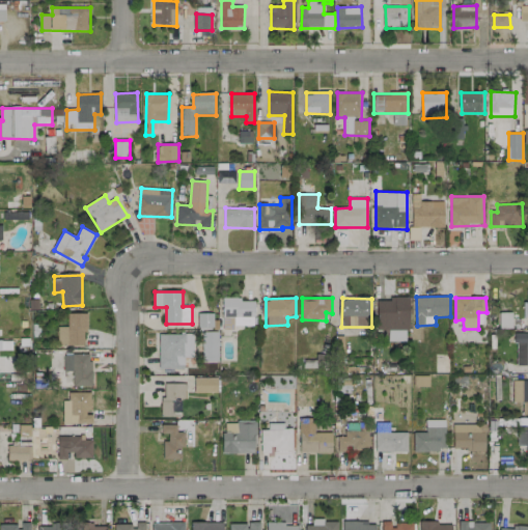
[(223,330),(235,330),(235,327),(255,327),(255,299),(224,299),(223,330)]
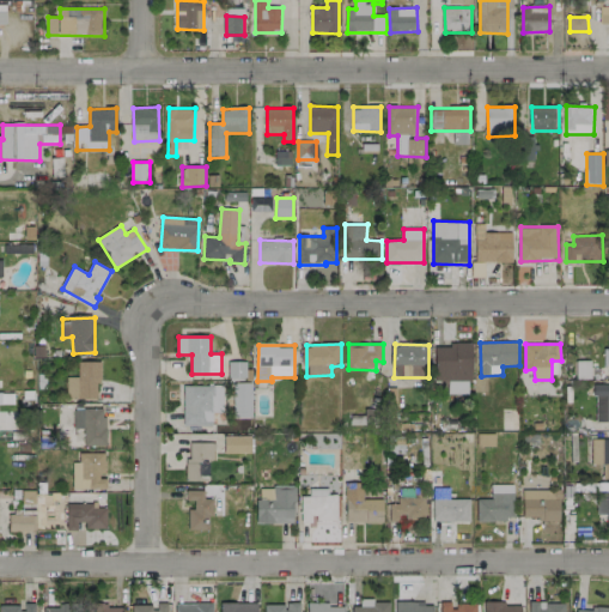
[(473,345),(436,345),(437,382),(449,381),(450,394),(474,394),(473,345)]
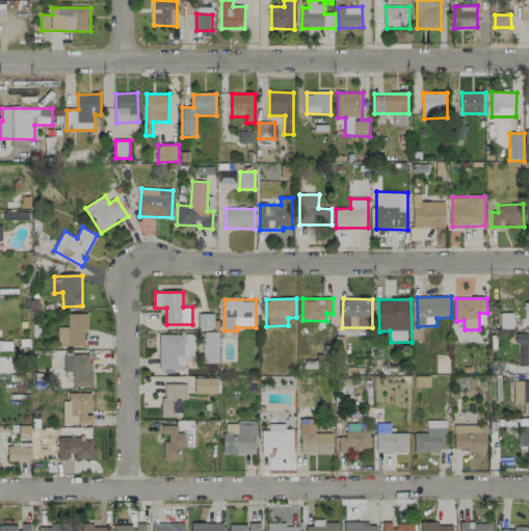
[(59,346),(87,347),(87,315),(70,314),(70,327),(59,327),(59,346)]
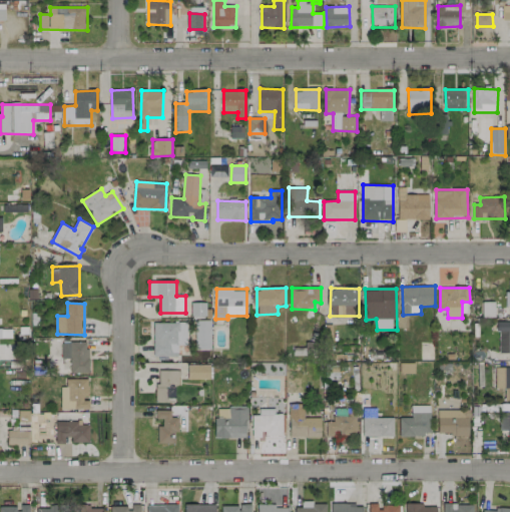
[(207,303),(192,303),(192,318),(208,317),(207,303)]
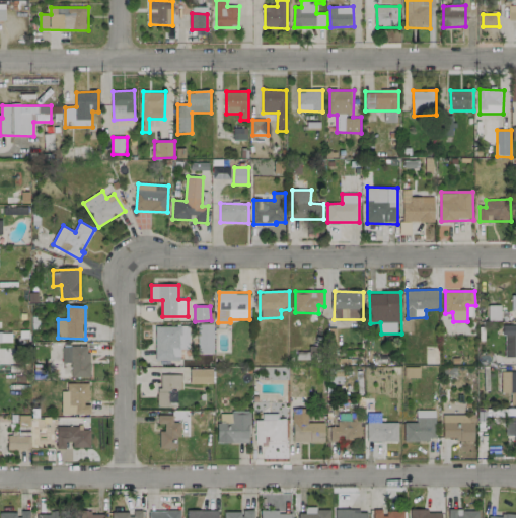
[(215,354),(215,324),(200,324),(200,354),(215,354)]
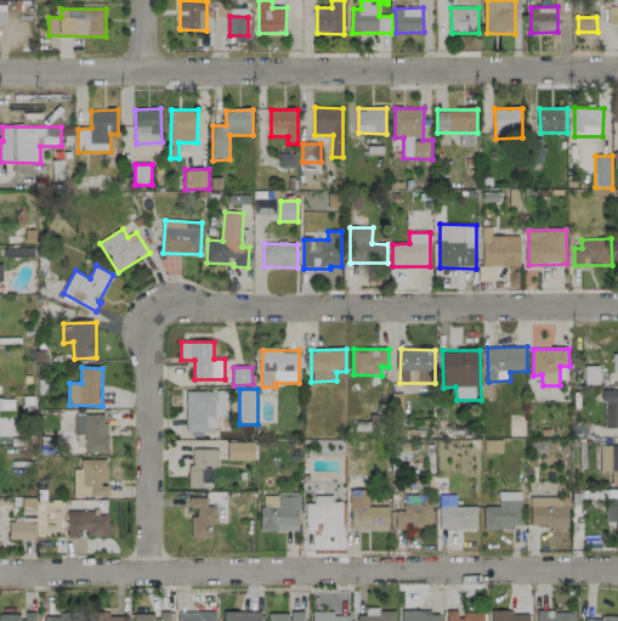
[(617,390),(605,390),(606,429),(617,428),(617,390)]
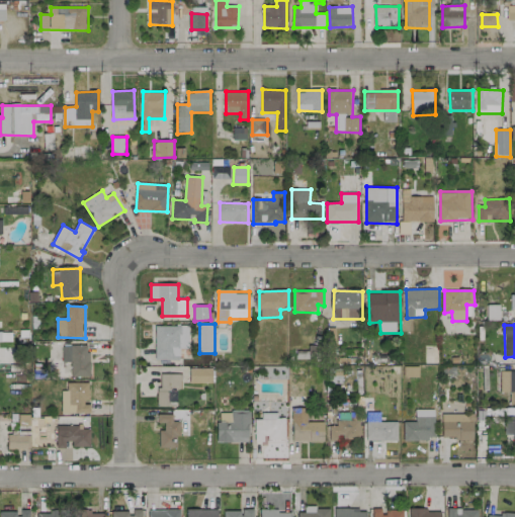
[(181,349),(190,348),(189,326),(156,327),(157,360),(181,360),(181,349)]
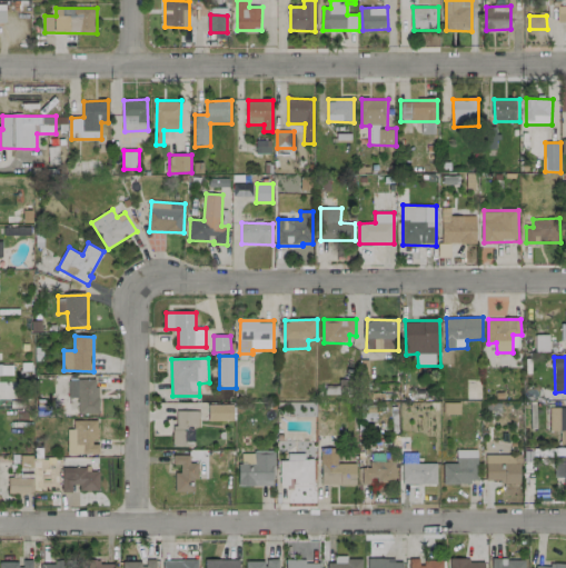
[(99,379),(70,380),(71,398),(79,398),(80,415),(100,414),(99,379)]
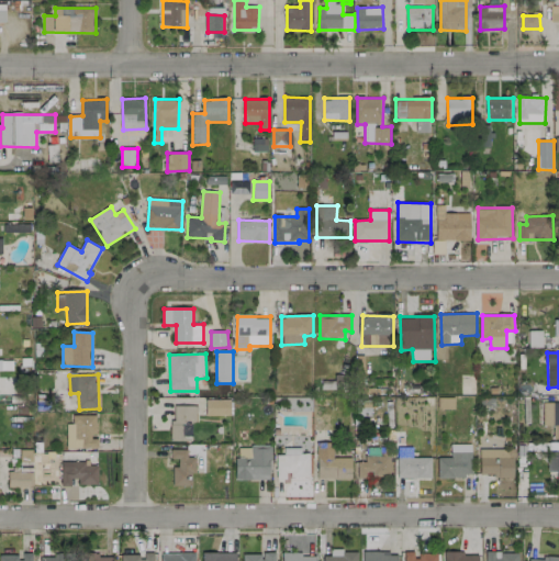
[(232,400),(208,400),(208,415),(232,416),(232,400)]
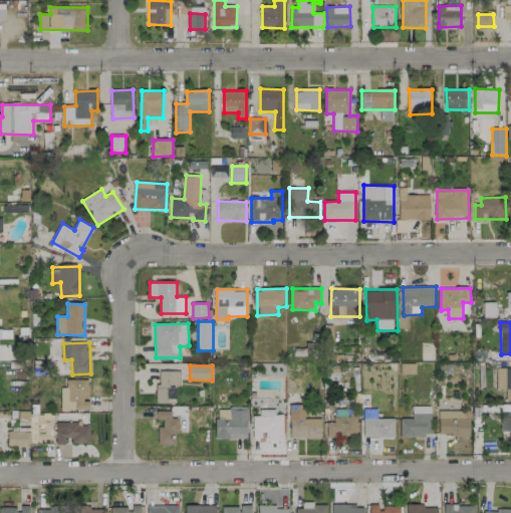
[(498,390),(506,390),(507,402),(510,401),(510,367),(497,368),(498,390)]
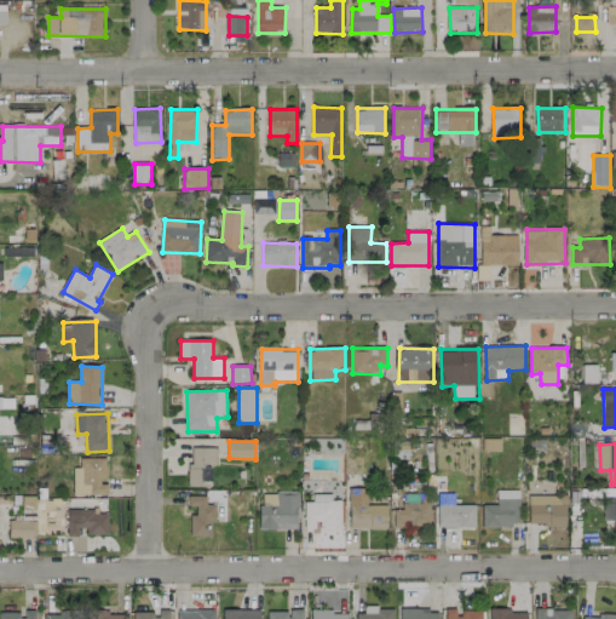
[(219,448),(191,448),(191,487),(213,487),(213,466),(219,466),(219,448)]
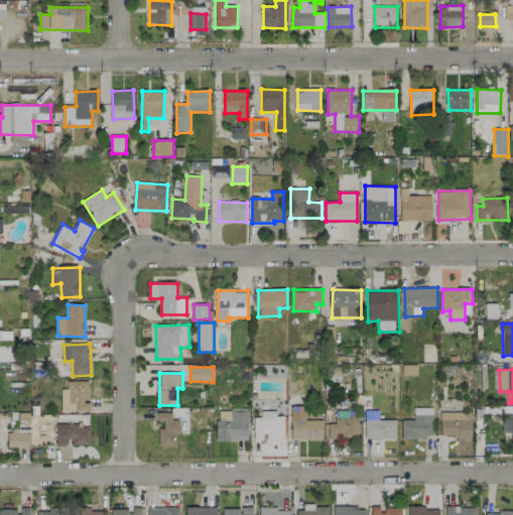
[(90,382),(69,381),(69,389),(62,389),(62,411),(91,411),(91,401),(90,401),(90,382)]
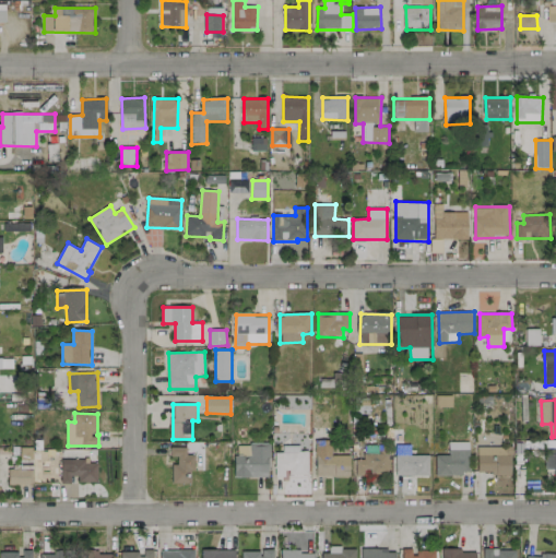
[(332,455),(332,441),(317,440),(317,476),(351,477),(351,455),(332,455)]
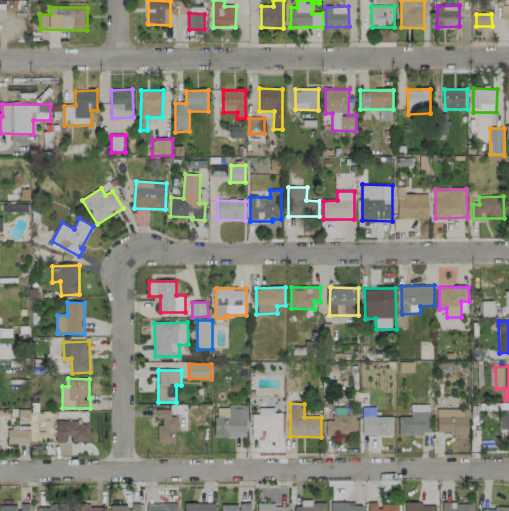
[(215,418),(216,438),(248,437),(247,405),(230,405),(230,418),(215,418)]
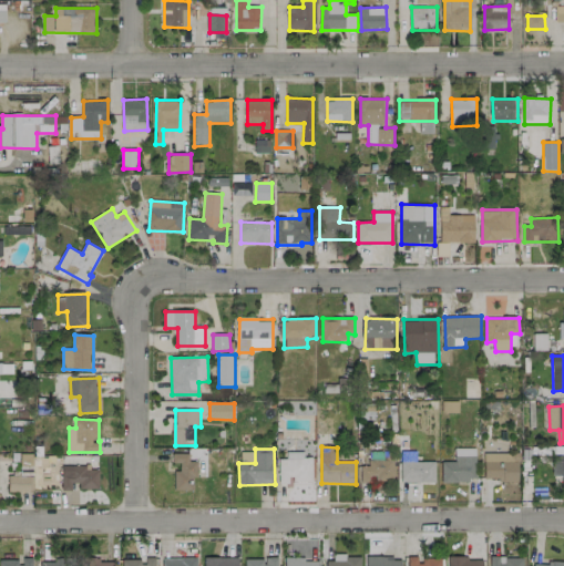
[(443,462),(444,482),(479,482),(478,449),(457,449),(457,462),(443,462)]
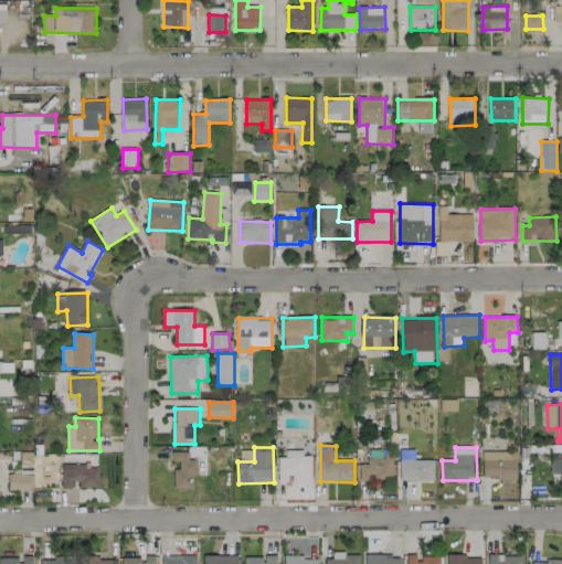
[(484,453),(484,480),(519,479),(519,451),(484,453)]
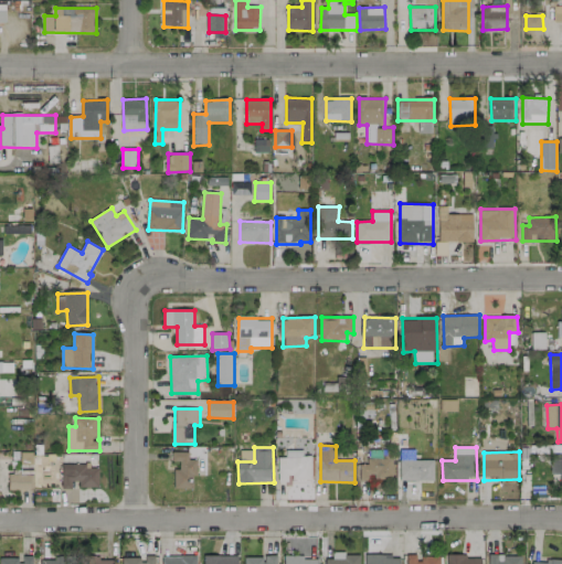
[(198,460),(190,460),(190,453),(173,453),(173,463),(177,463),(177,489),(194,489),(194,477),(198,477),(198,460)]
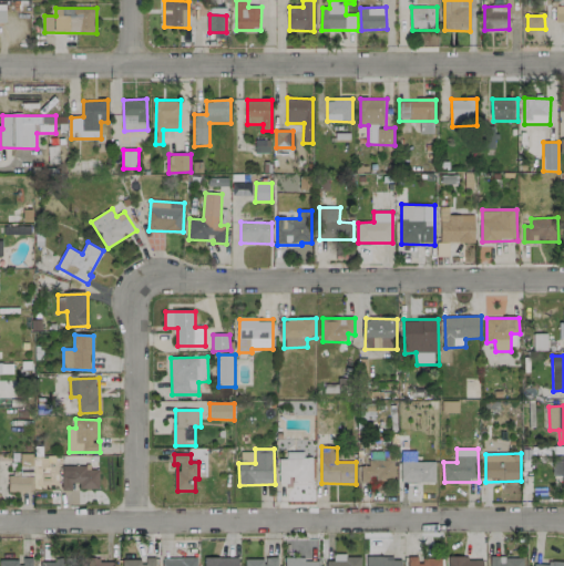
[(280,460),(280,484),(293,484),(293,483),(314,484),(315,454),(288,454),(288,460),(280,460)]
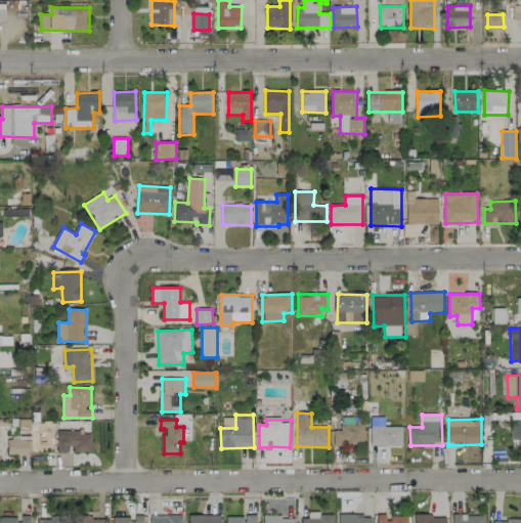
[(345,444),(364,444),(365,426),(335,426),(335,446),(345,446),(345,444)]
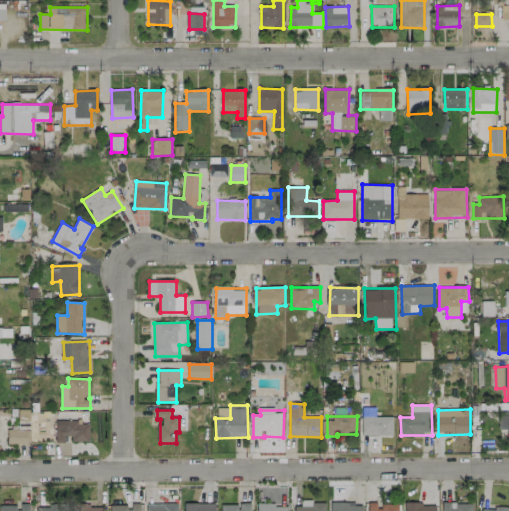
[(394,417),(363,417),(363,436),(394,436),(394,417)]
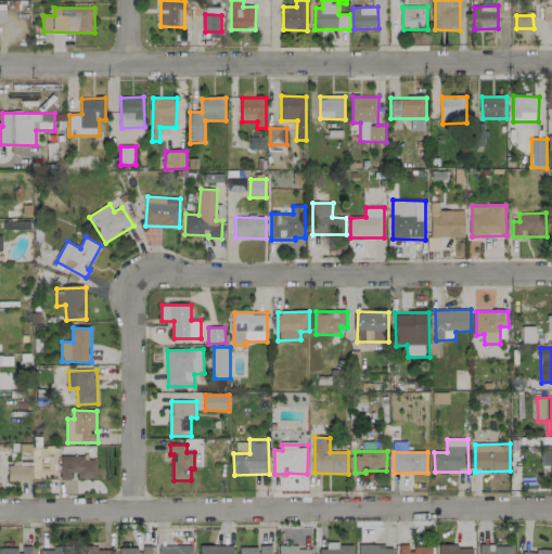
[(98,478),(98,456),(62,456),(62,480),(75,480),(75,478),(98,478)]
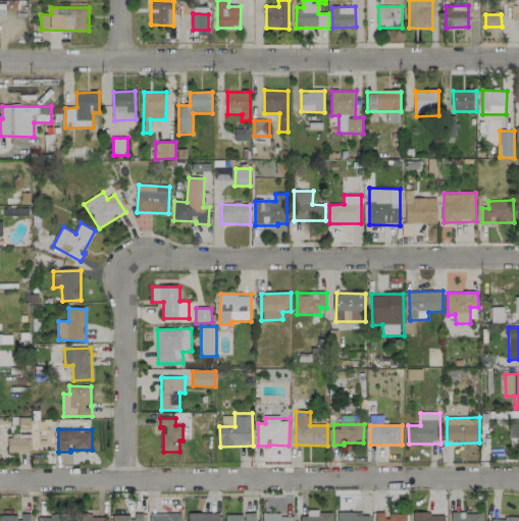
[(9,453),(33,452),(33,438),(8,438),(9,453)]
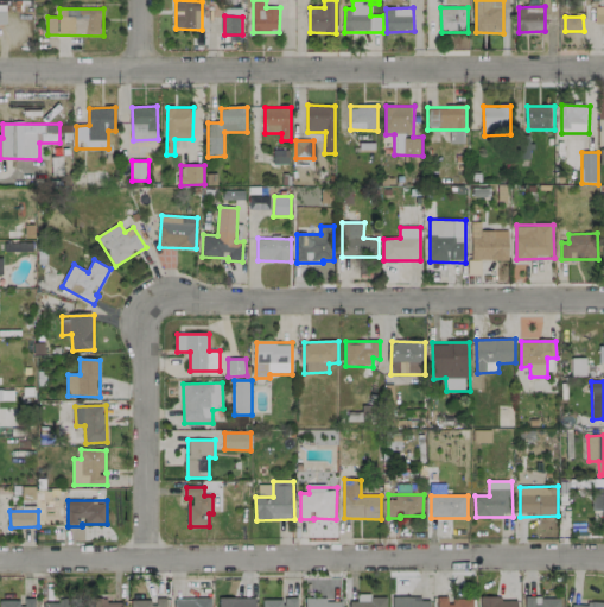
[(388,606),(388,596),(354,596),(353,606),(388,606)]
